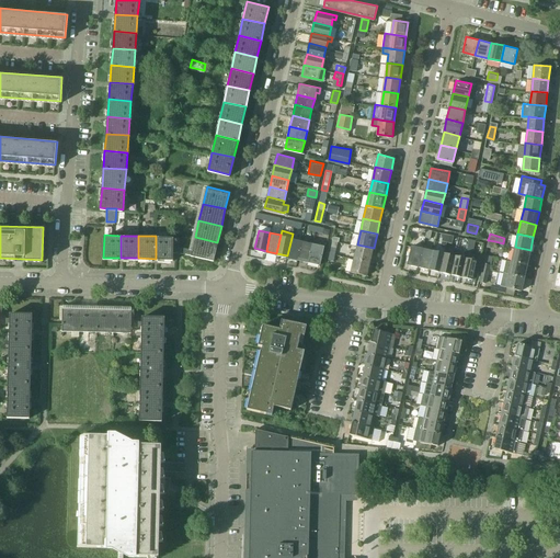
[(172,259),(173,237),(156,236),(156,259),(172,259)]
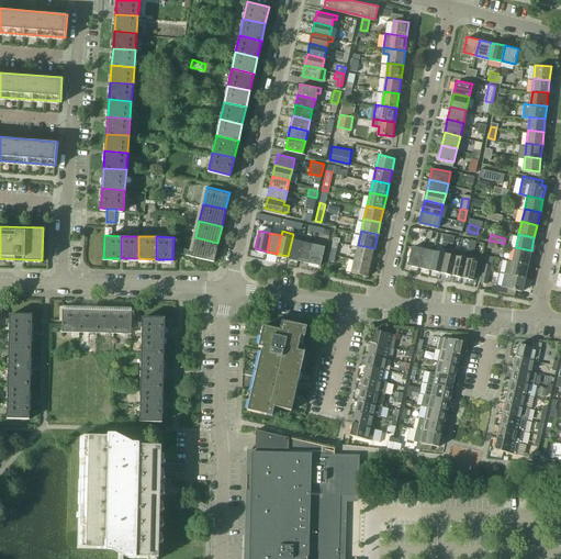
[(214,259),(217,243),(195,237),(191,255),(214,259)]
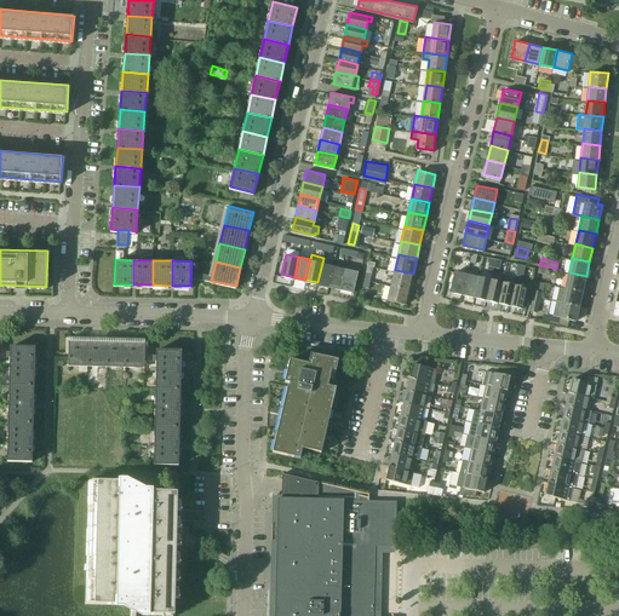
[(330,285),(334,265),(322,263),(317,282),(330,285)]
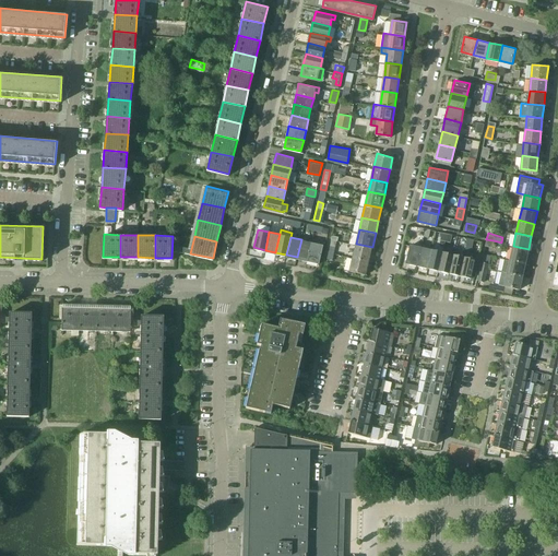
[(308,260),(312,241),(301,239),(297,257),(308,260)]
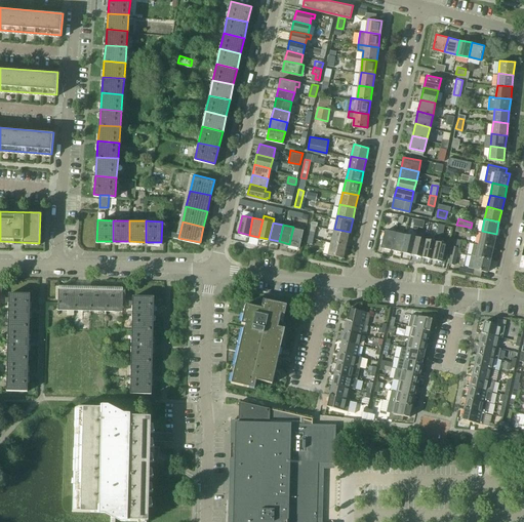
[(299,246),(304,229),(293,227),(289,244),(299,246)]
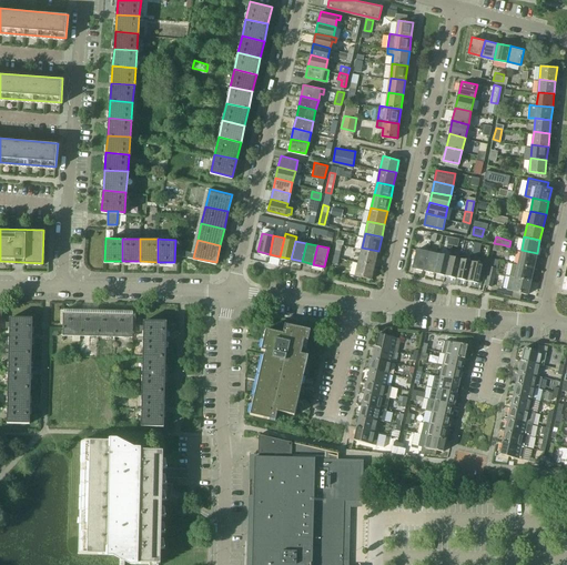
[(375,263),(378,251),(362,248),(358,260),(375,263)]
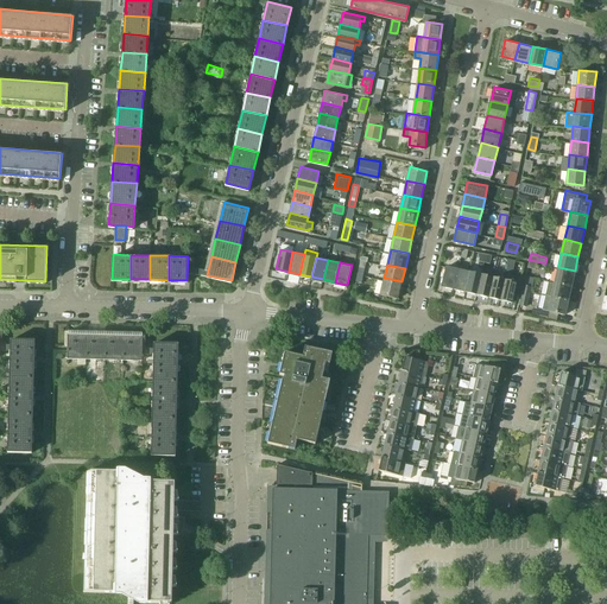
[(454,287),(459,267),(447,265),(442,285),(454,287)]
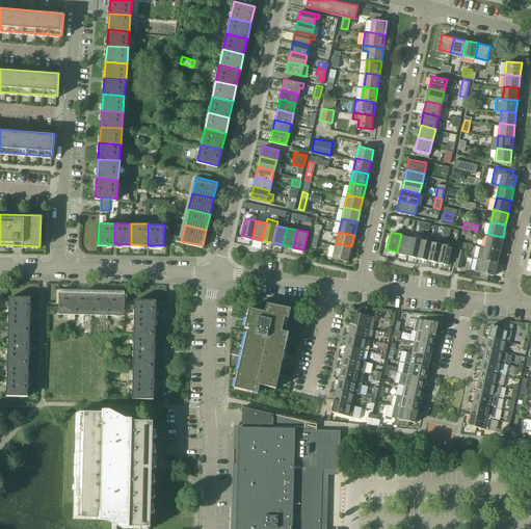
[(407,254),(412,236),(401,234),(397,252),(407,254)]
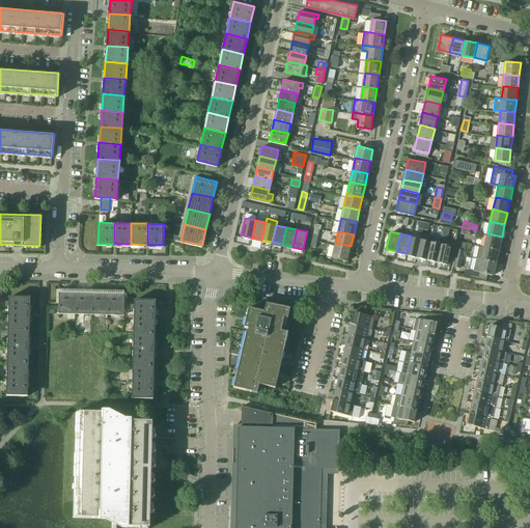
[(499,249),(502,237),(487,233),(484,246),(499,249)]
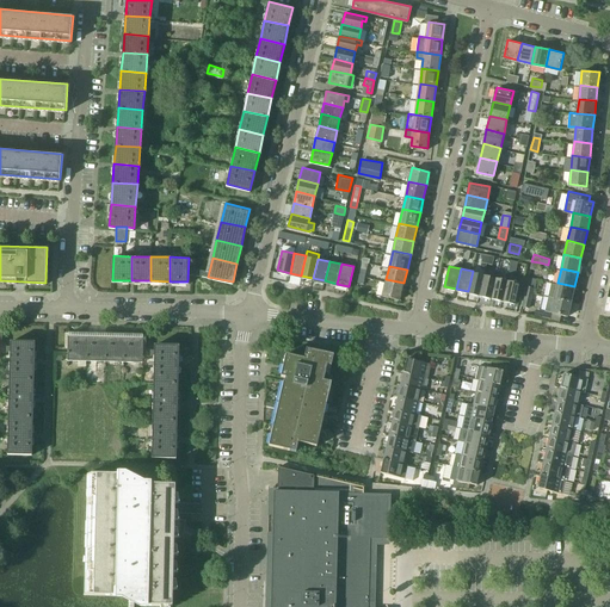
[(479,293),(485,274),(473,271),(468,291),(479,293)]
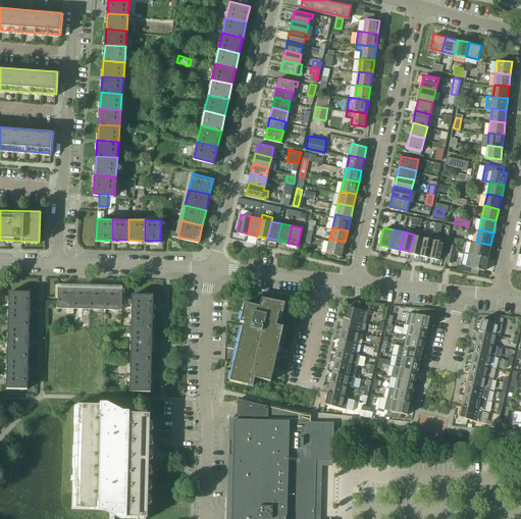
[(419,254),(423,237),(414,235),(409,251),(419,254)]
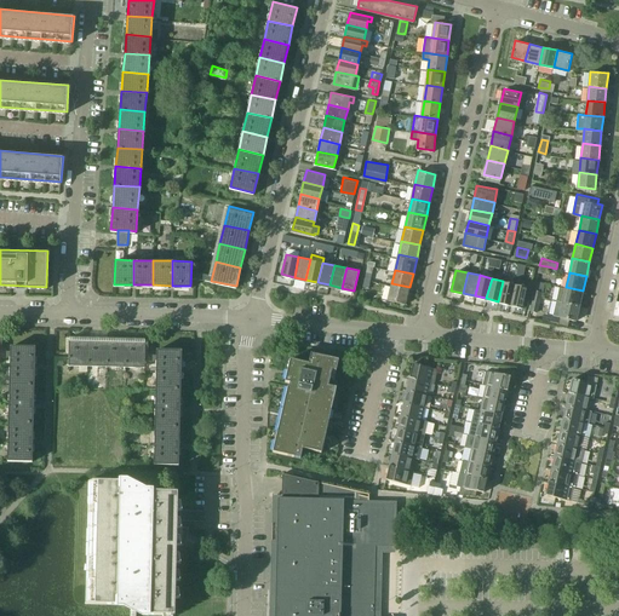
[(515,283),(510,304),(522,306),(525,300),(527,287),(531,287),(532,281),(516,278),(515,283)]
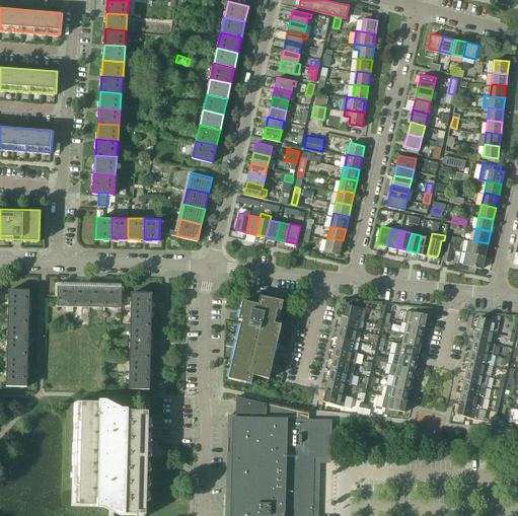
[(427,254),(431,237),(421,235),(417,252),(427,254)]
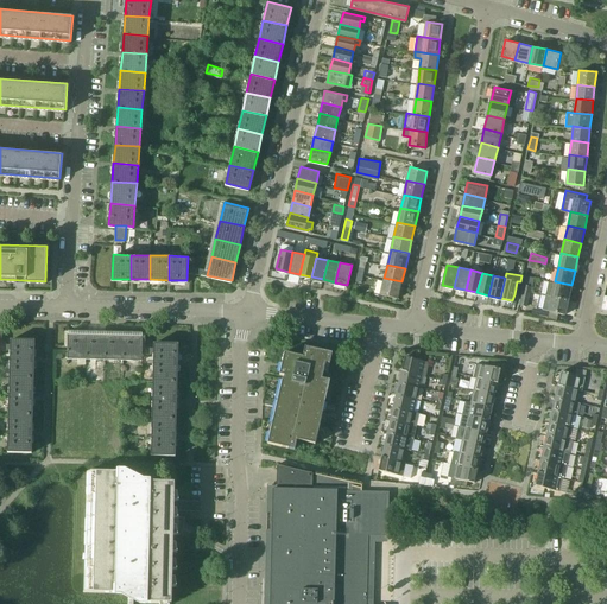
[(398,297),(402,281),(384,278),(381,292),(398,297)]
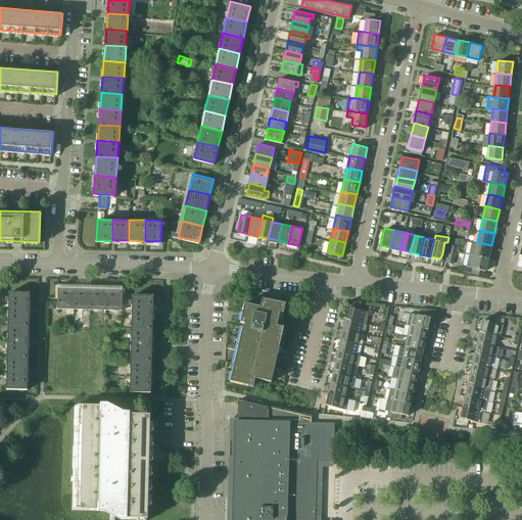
[(472,241),(470,252),(474,253),(488,256),(491,245),(477,242),(472,241)]
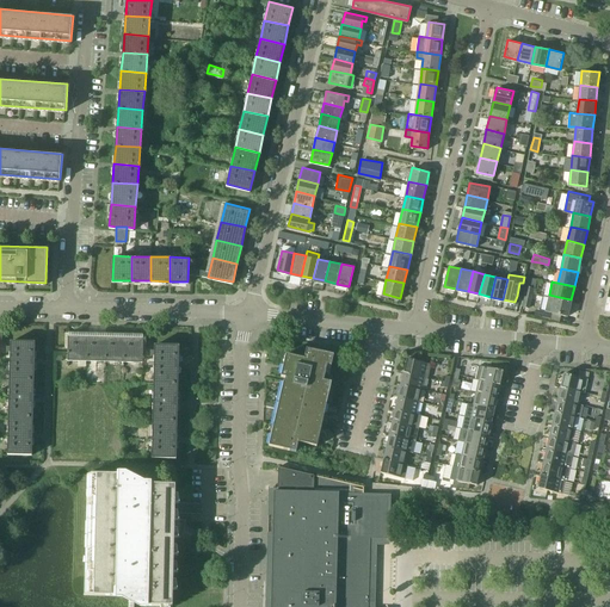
[(530,305),(534,286),(527,285),(522,304),(530,305)]
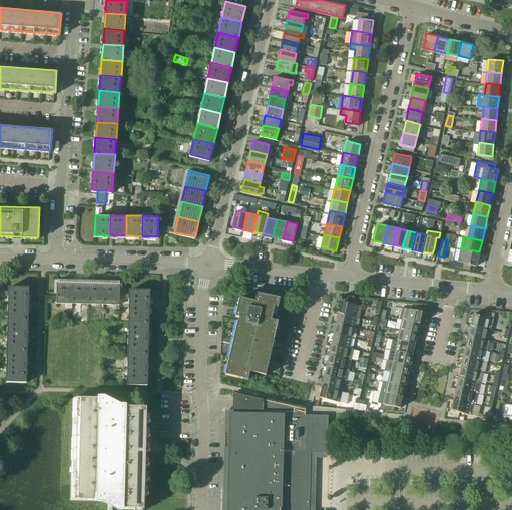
[(477,264),(479,251),(465,248),(462,261),(477,264)]
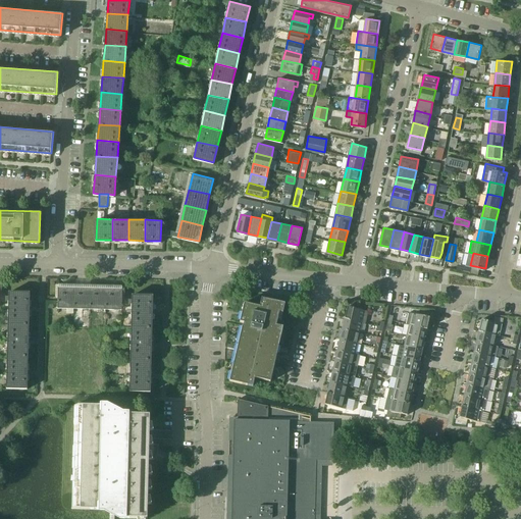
[(121,308),(122,287),(58,284),(58,306),(121,308)]
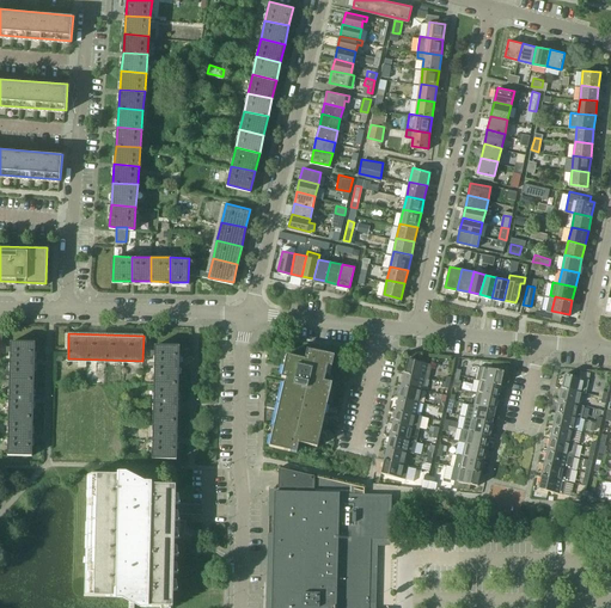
[(34,379),(35,341),(11,339),(10,378),(34,379)]
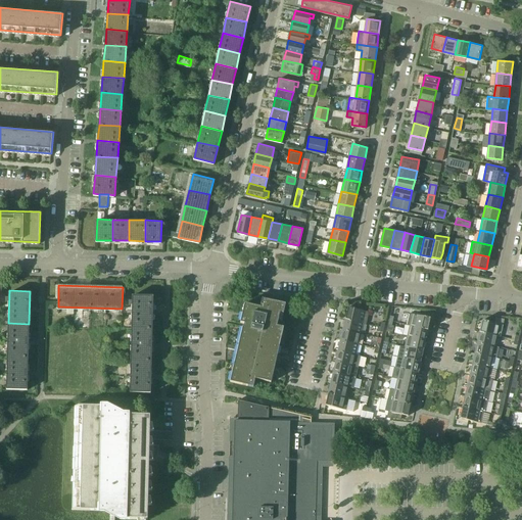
[(152,327),(153,294),(133,294),(132,326),(152,327)]
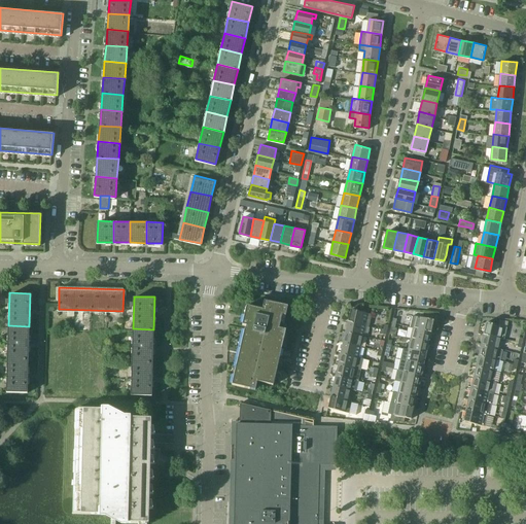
[(274,383),(286,328),(279,326),(282,313),(286,314),(288,305),(265,299),(263,306),(264,306),(263,308),(247,304),(243,323),(246,324),(246,327),(245,327),(232,383),(255,388),(257,382),(257,380),(274,383)]
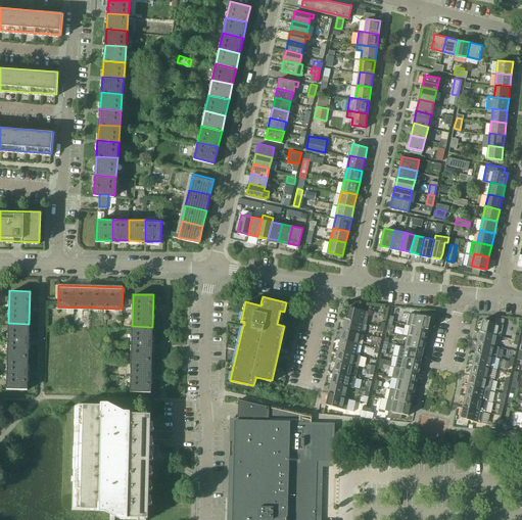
[(367,322),(369,310),(348,305),(345,317),(364,321),(367,322)]
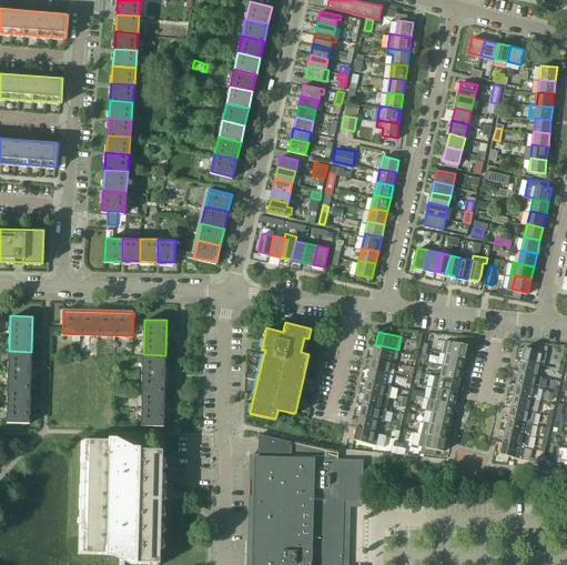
[(465,355),(468,343),(445,338),(443,351),(445,352),(446,351),(465,355)]
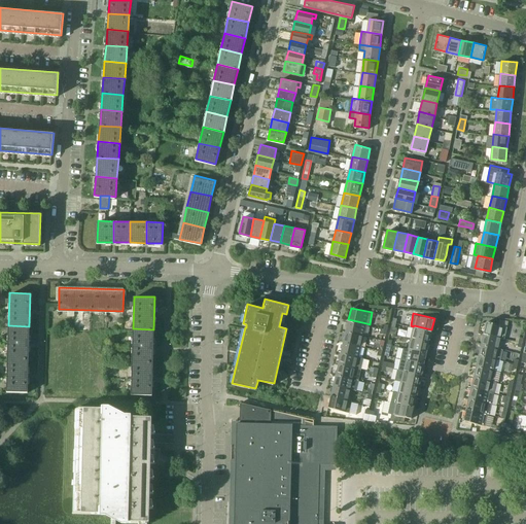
[(364,334),(366,323),(348,319),(346,329),(364,334)]
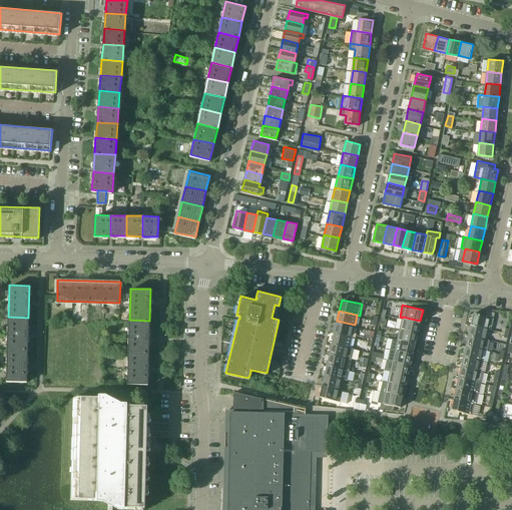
[(491,329),(494,317),(473,312),(471,323),(488,327),(488,328),(491,329)]
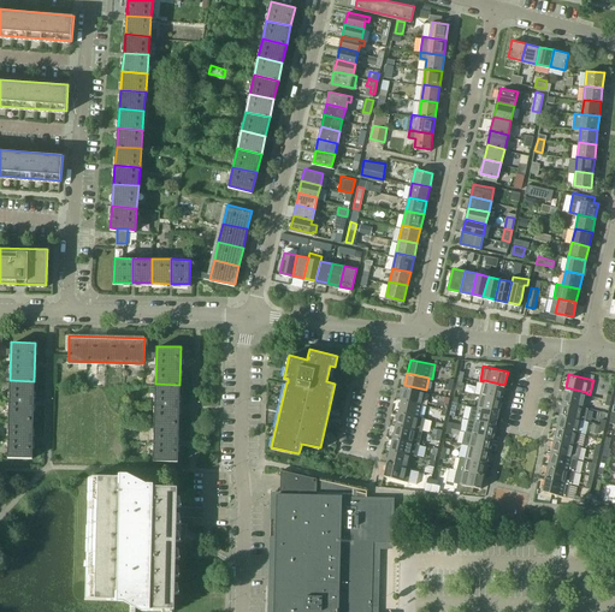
[(34,419),(34,381),(10,380),(9,417),(34,419)]
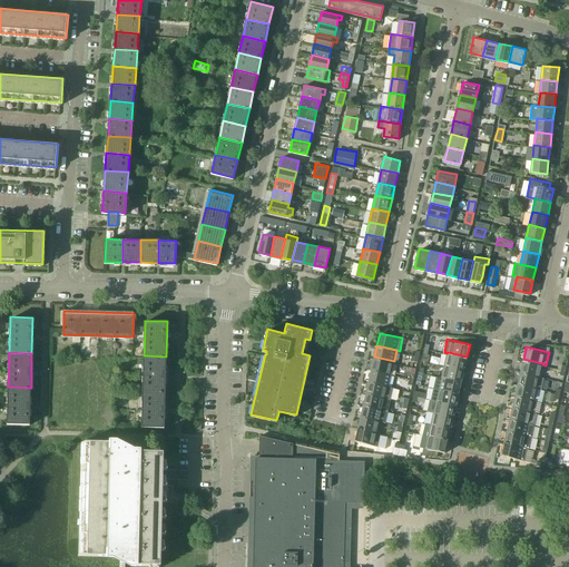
[(464,369),(467,357),(448,352),(447,353),(444,364),(464,369)]
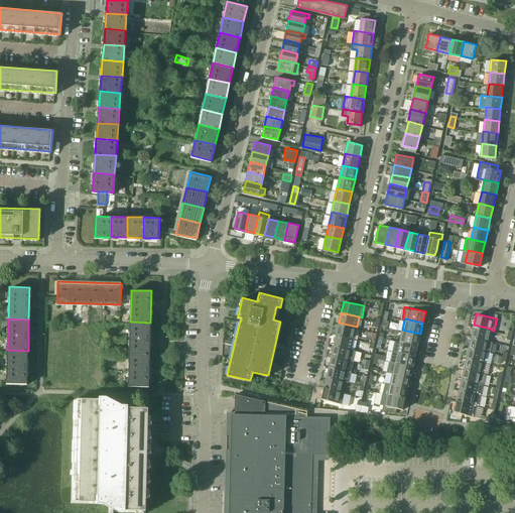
[(150,354),(150,323),(130,322),(129,353),(150,354)]
